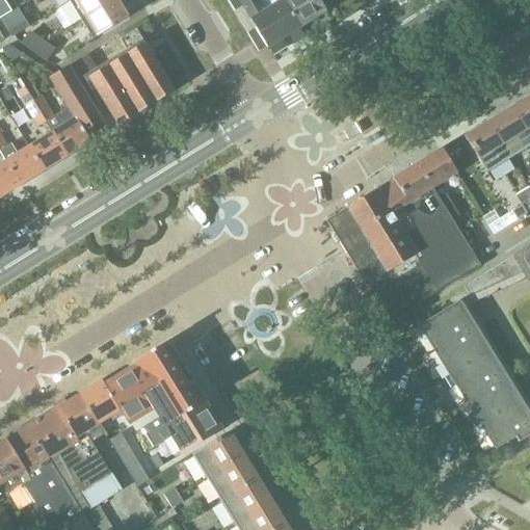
[(71,0),(81,18),(110,0),(71,0)]
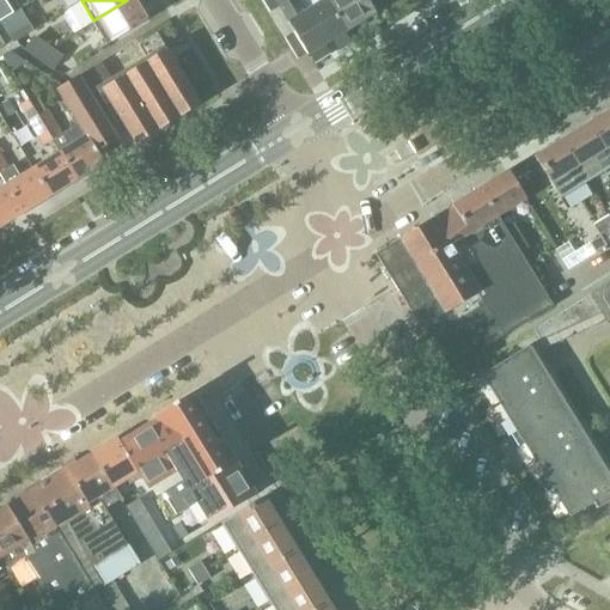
[(127,0),(93,20),(108,43),(150,17),(138,0),(127,0)]
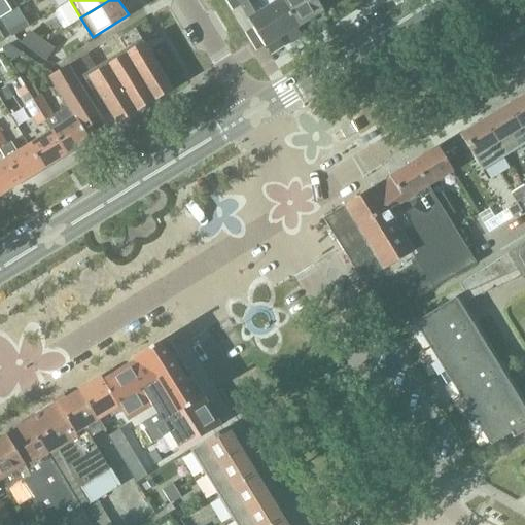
[(238,0),(250,18),(249,18),(266,45),(300,25),(284,0),(277,0),(264,8),(258,0),(238,0)]
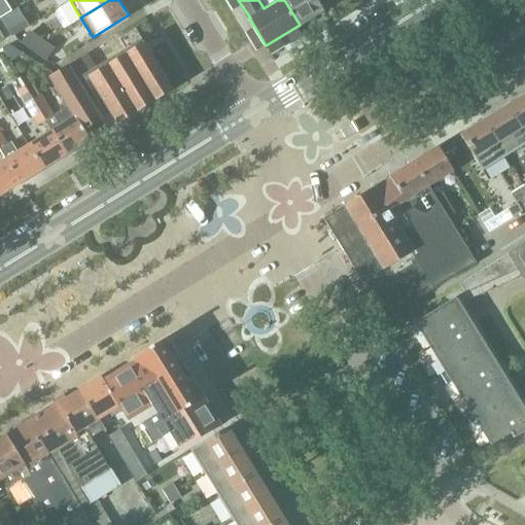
[(284,0),(300,25),(323,9),(317,0),(284,0)]
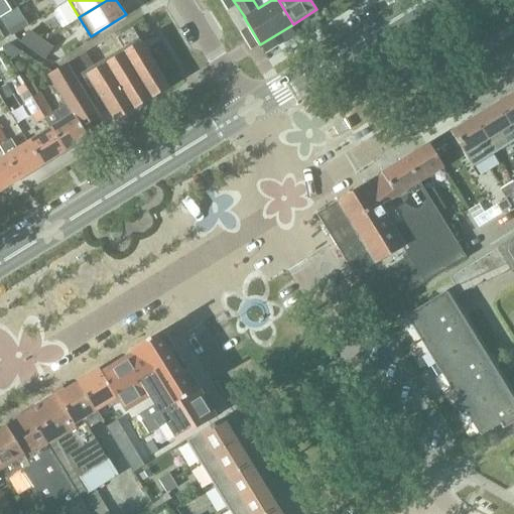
[(88,76),(115,120),(170,86),(133,26),(117,36),(126,51),(88,76)]
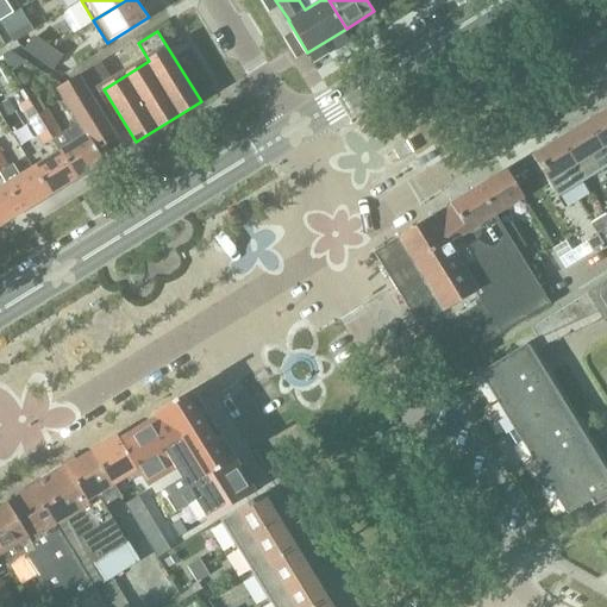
[(102,61),(95,66),(105,82),(113,77),(102,61)]
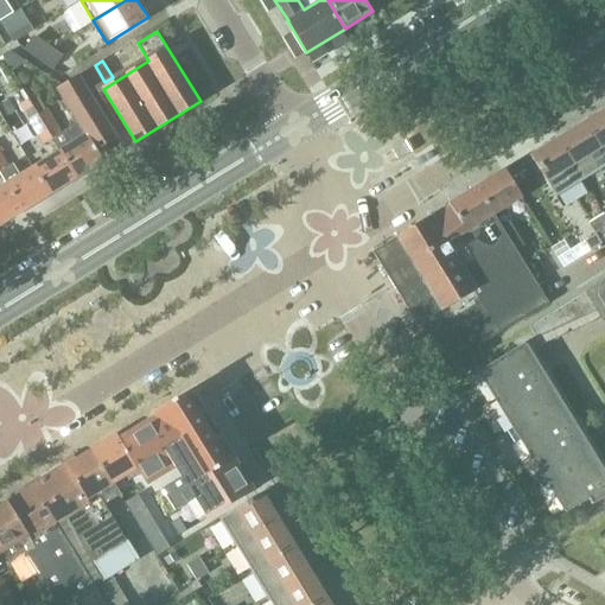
[(95,65),(87,69),(97,87),(104,82),(95,65)]
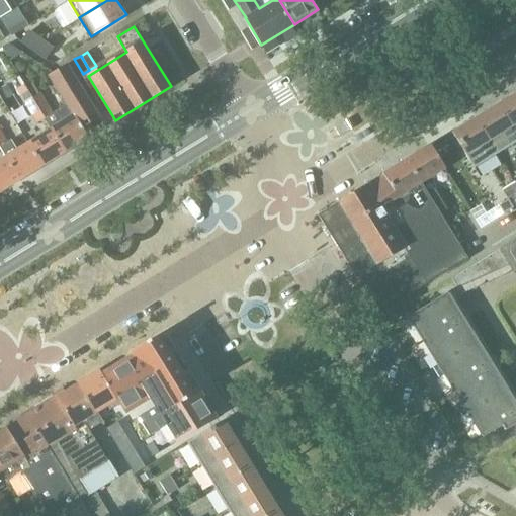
[(74,59),(68,63),(76,78),(83,74),(74,59)]
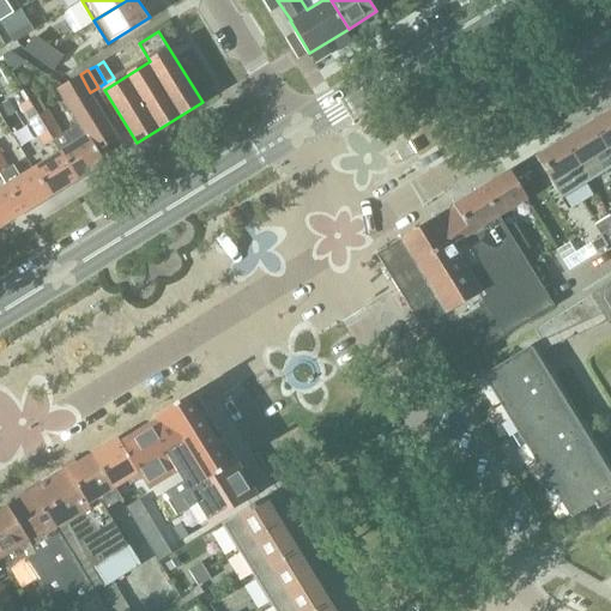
[(101,152),(119,140),(120,140),(90,92),(80,74),(59,88),(78,119),(89,135),(90,134),(101,152)]
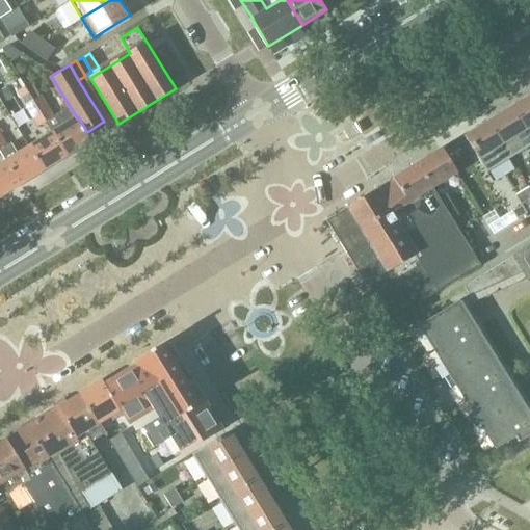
[(529,93),(511,105),(529,135),(529,93)]
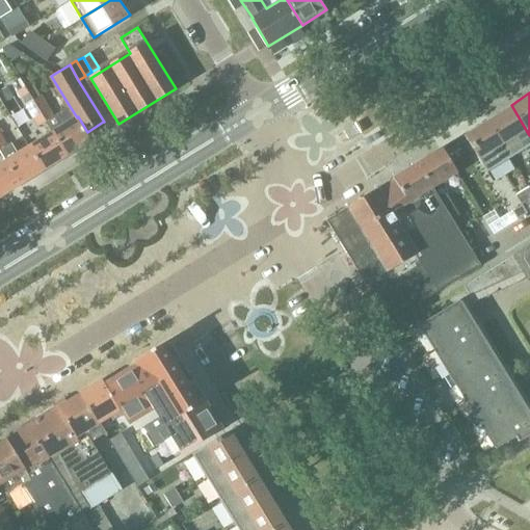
[(33,114),(48,105),(41,95),(27,104),(33,114)]
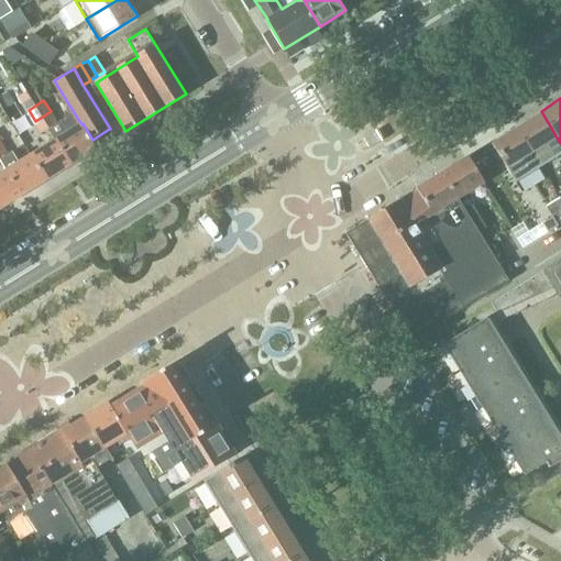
[(97,147),(92,140),(83,123),(81,124),(72,109),(63,119),(57,122),(48,128),(55,140),(56,139),(72,163),(97,147)]
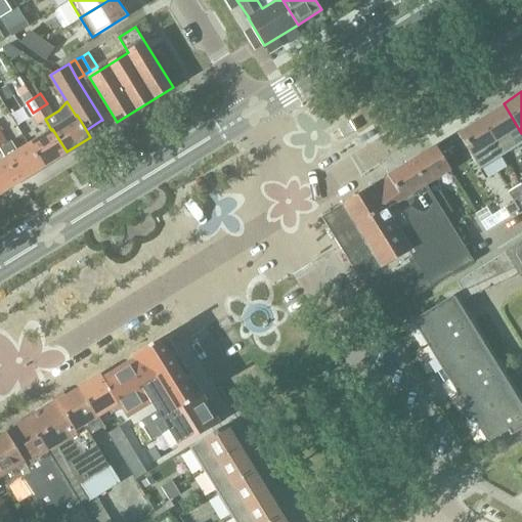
[(53,114),(47,103),(33,113),(39,123),(45,119),(53,114)]
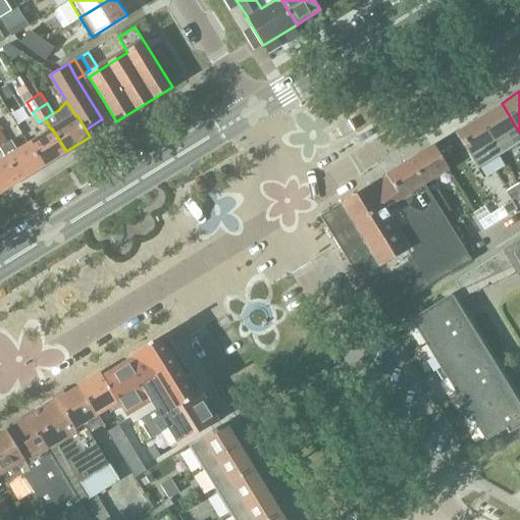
[(519,133),(502,103),(479,116),(502,153),(519,141),(519,133)]
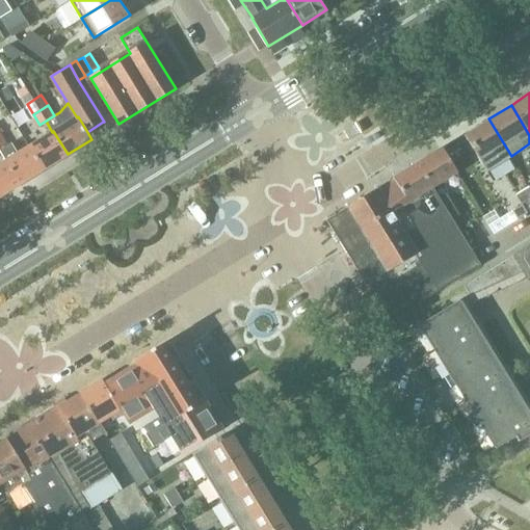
[(488,118),(465,133),(487,170),(511,156),(488,118)]
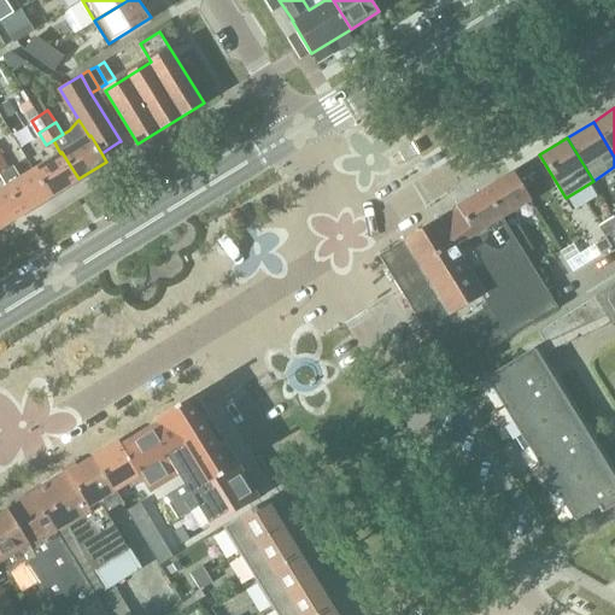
[(413,142),(400,150),(406,160),(420,152),(413,142)]
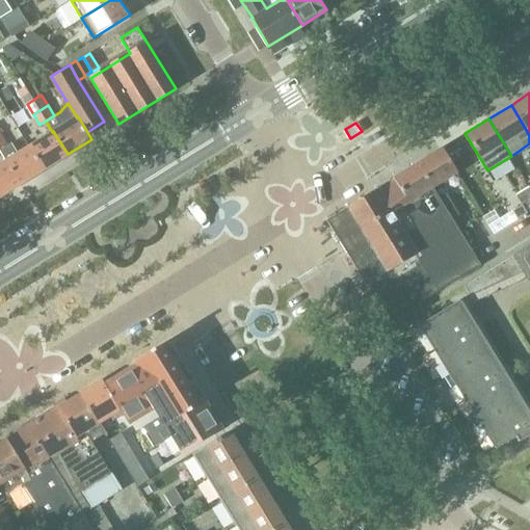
[(44,168),(68,154),(53,131),(52,132),(30,146),(44,168)]
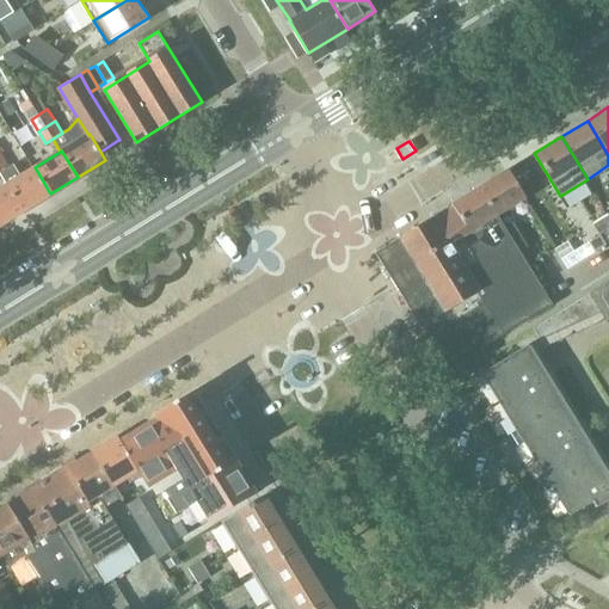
[(28,154),(8,166),(0,154),(0,171),(7,184),(24,210),(50,194),(35,167),(28,154)]
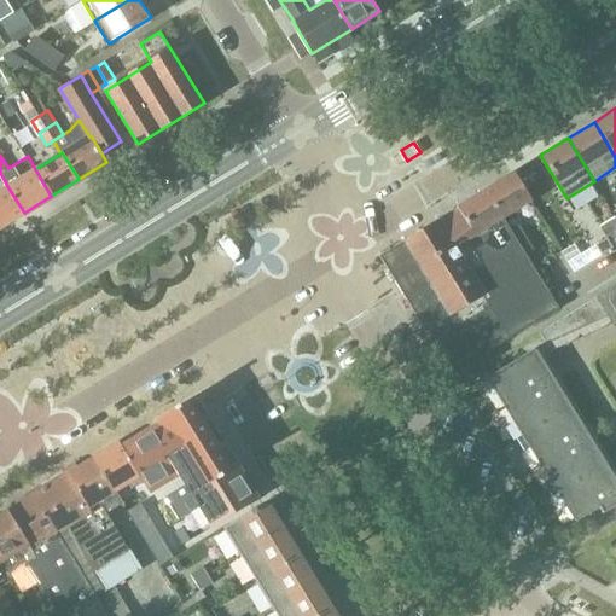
[(504,216),(530,199),(515,172),(487,189),(504,216)]
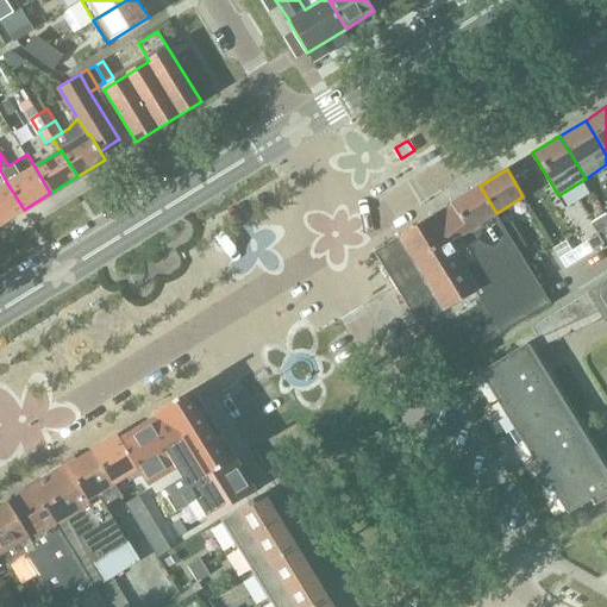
[(0,224),(24,210),(7,183),(0,187),(0,224)]
